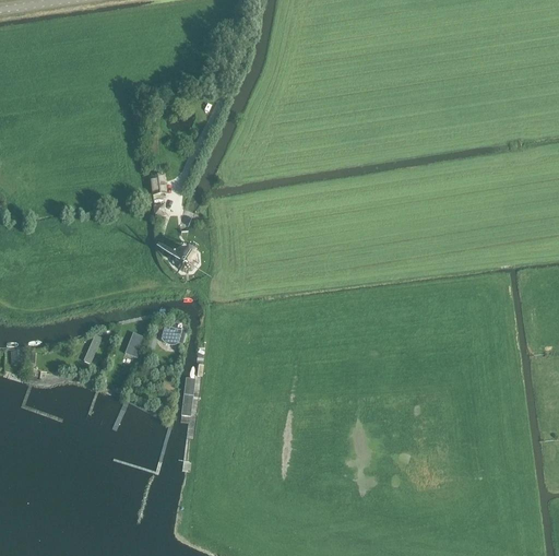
[(167,192),(166,176),(150,177),(151,193),(167,192)]
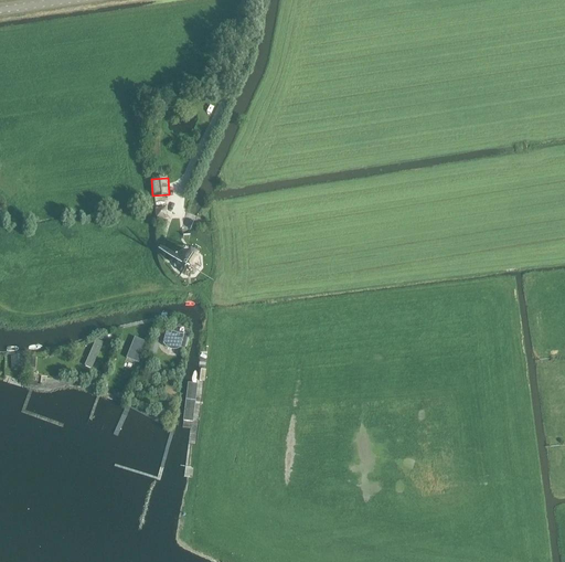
[(157,215),(167,215),(166,205),(156,205),(157,215)]
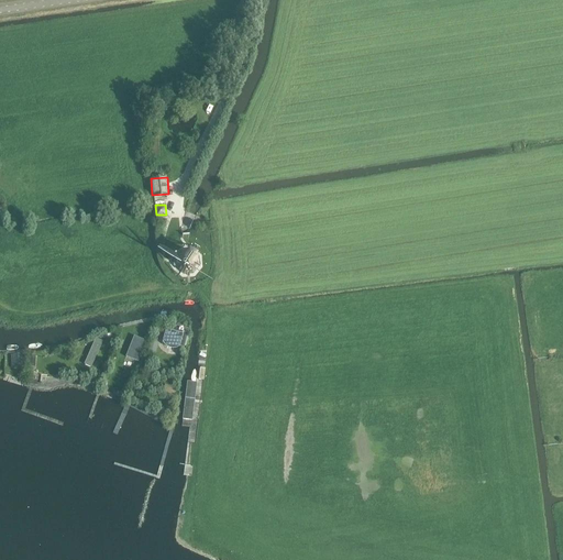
[(192,270),(198,263),(197,254),(190,249),(181,249),(176,255),(177,264),(184,271),(192,270)]
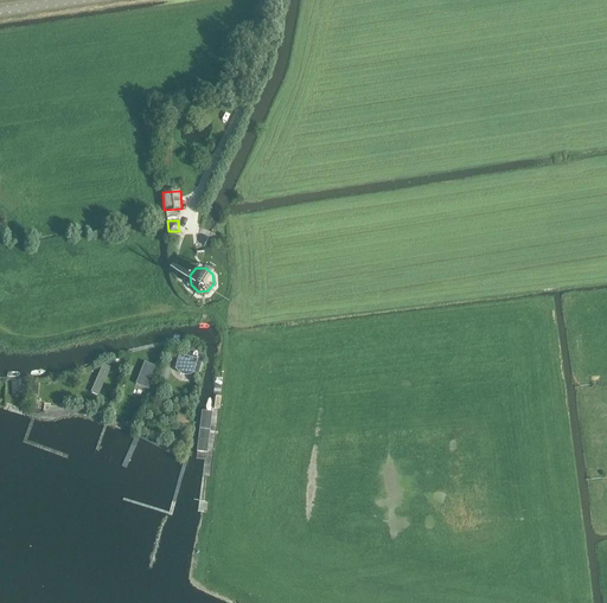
[(178,352),(174,365),(176,366),(177,367),(179,369),(180,370),(181,371),(183,371),(184,371),(185,371),(186,371),(187,371),(190,371),(191,370),(193,369),(198,370),(203,352),(185,347),(183,353),(178,352)]
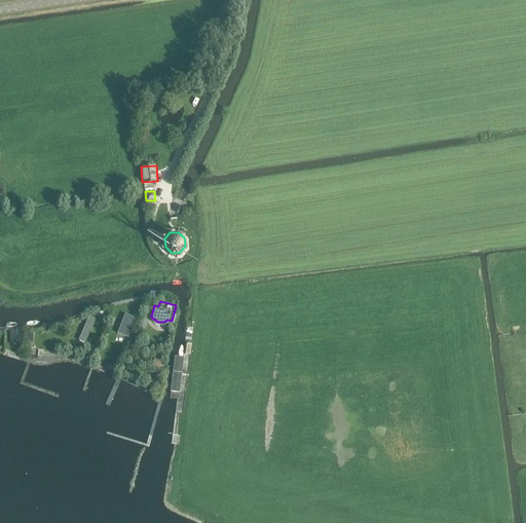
[(125,311),(117,330),(127,334),(136,315),(125,311)]
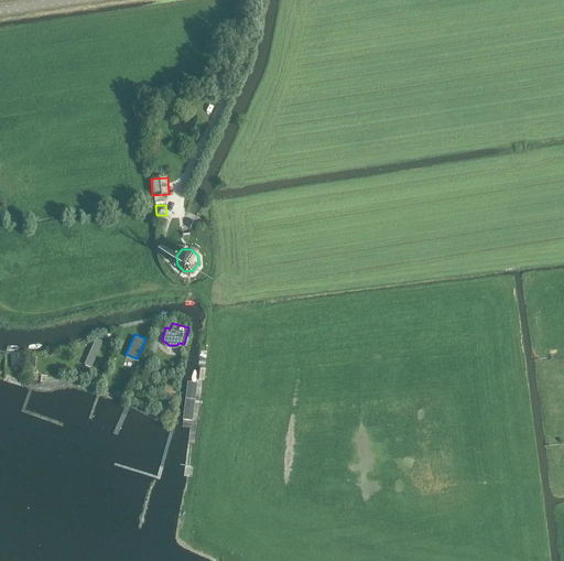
[(101,340),(95,336),(84,363),(90,365),(101,340)]
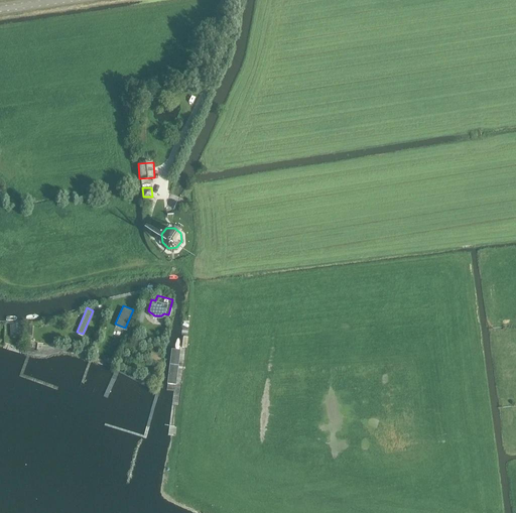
[(137,309),(135,318),(142,319),(144,310),(137,309)]
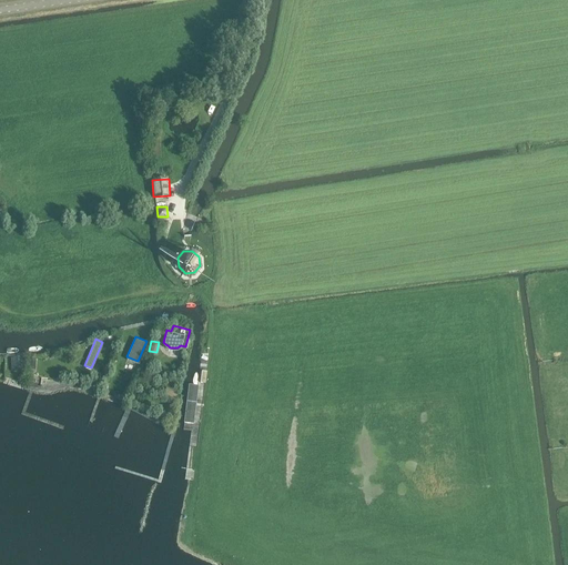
[(4,355),(4,367),(17,367),(18,355),(4,355)]
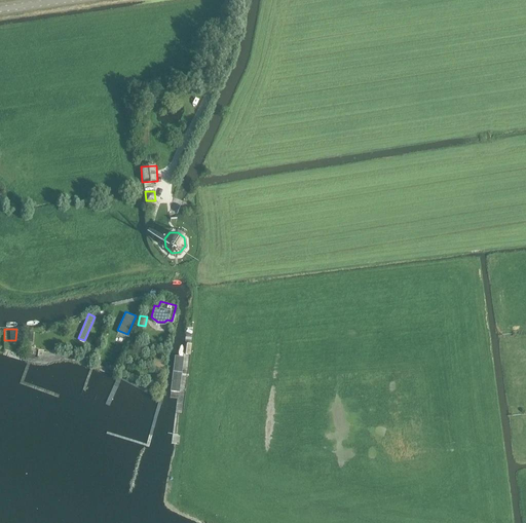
[(176,355),(172,390),(180,391),(184,356),(176,355)]
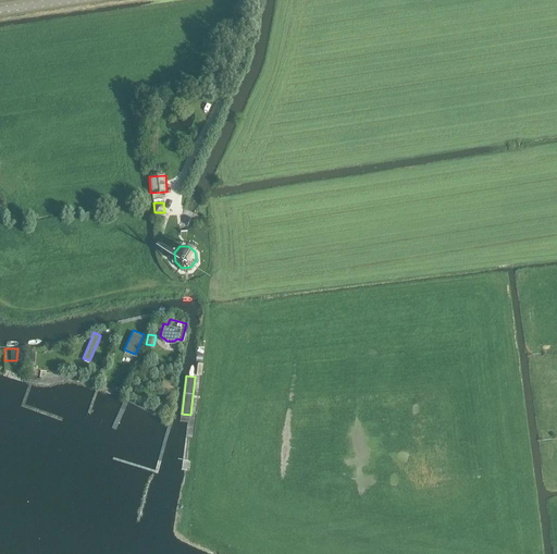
[(163,378),(160,386),(171,390),(174,381),(163,378)]
